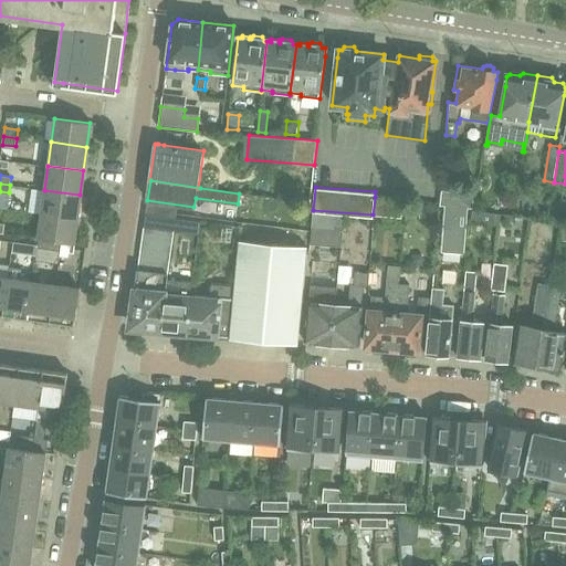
[(76,219),(80,195),(44,190),(41,213),(76,219)]
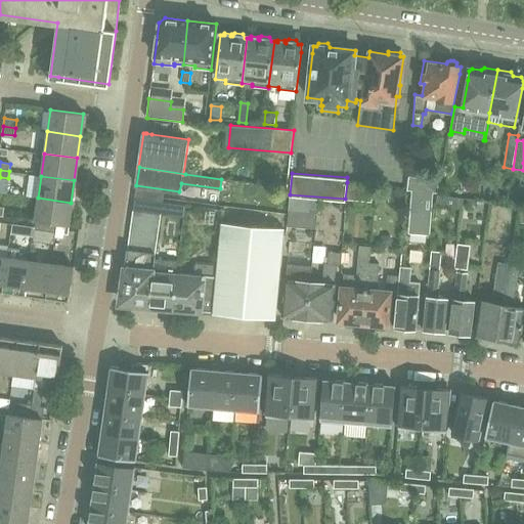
[(408,232),(430,234),(432,192),(438,193),(440,181),(408,176),(406,190),(411,191),(408,232)]
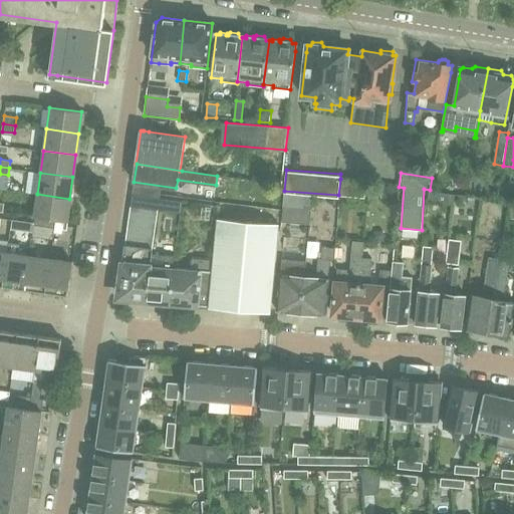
[(429,191),(427,202),(451,205),(452,195),(429,191)]
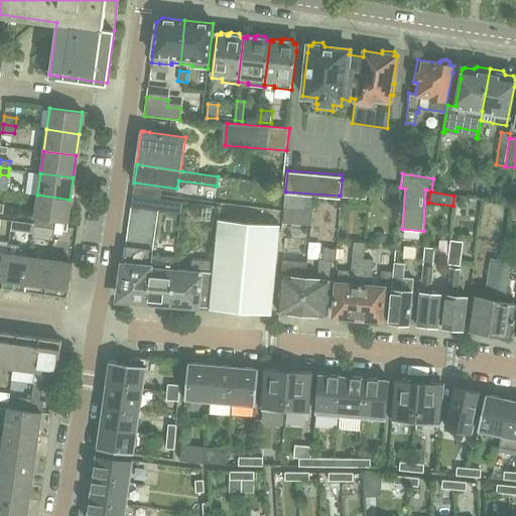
[(132,192),(131,206),(156,209),(180,212),(181,198),(132,192)]
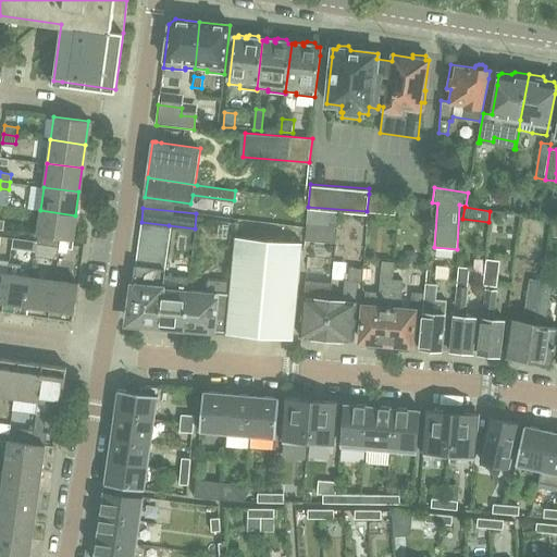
[(305,224),(336,226),(337,211),(307,209),(305,224)]
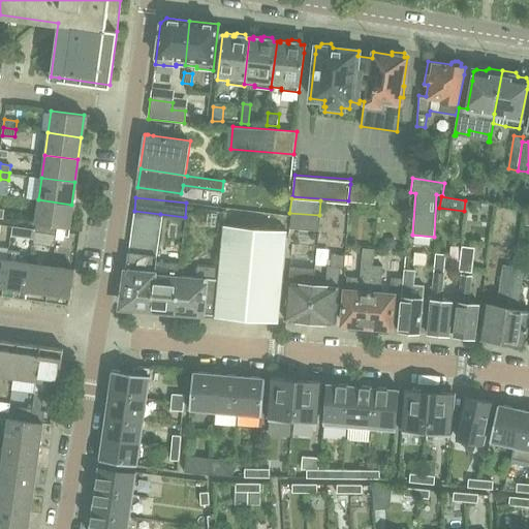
[(68,226),(71,205),(38,199),(35,222),(56,225),(68,226)]
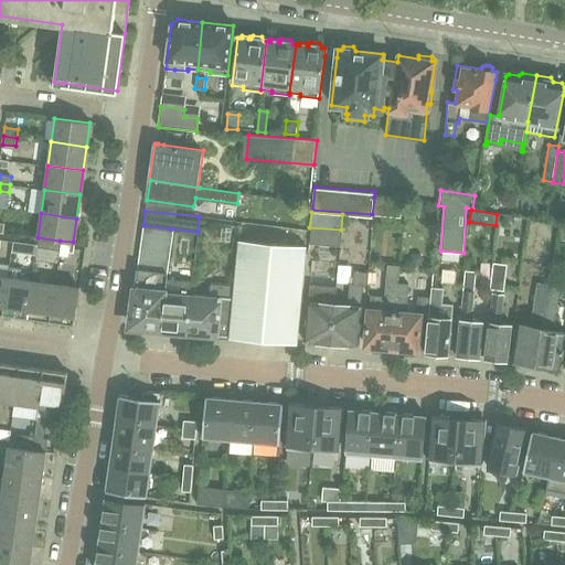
[(144,225),(141,240),(170,243),(171,228),(144,225)]
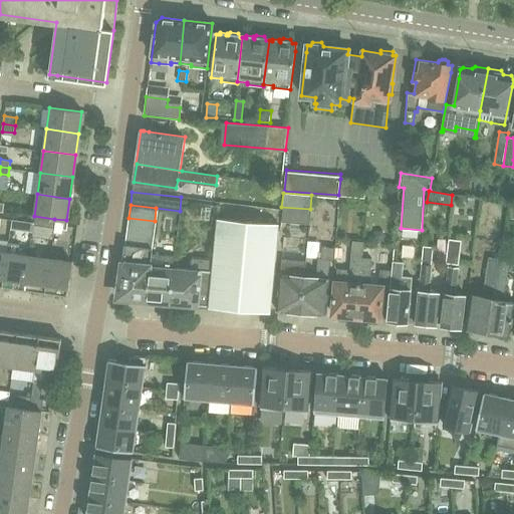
[(34,216),(33,223),(32,231),(33,231),(33,226),(53,228),(54,219),(34,216)]
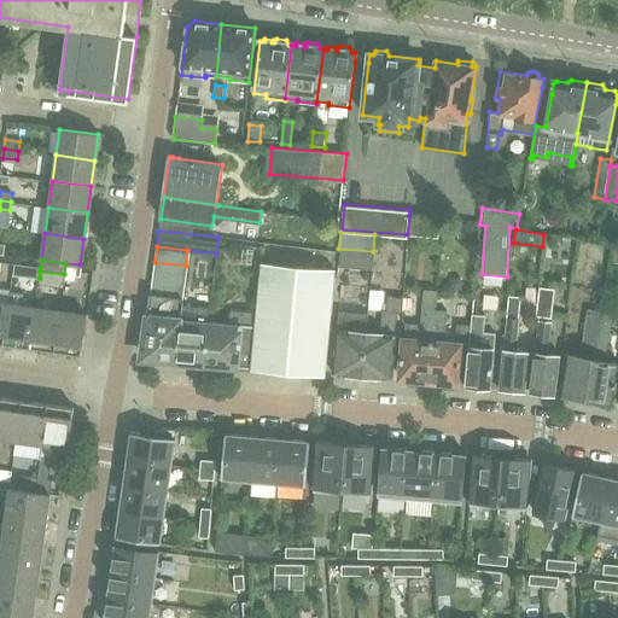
[(155,262),(152,277),(184,280),(186,266),(155,262)]
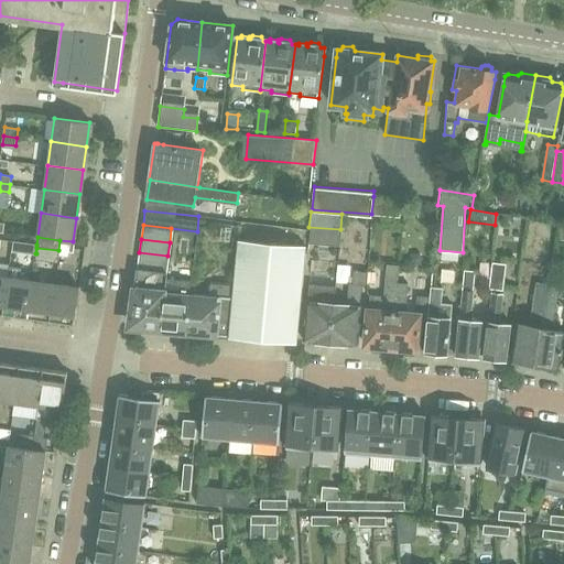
[(60,240),(58,250),(60,250),(60,256),(68,257),(68,252),(72,252),(73,241),(60,240)]
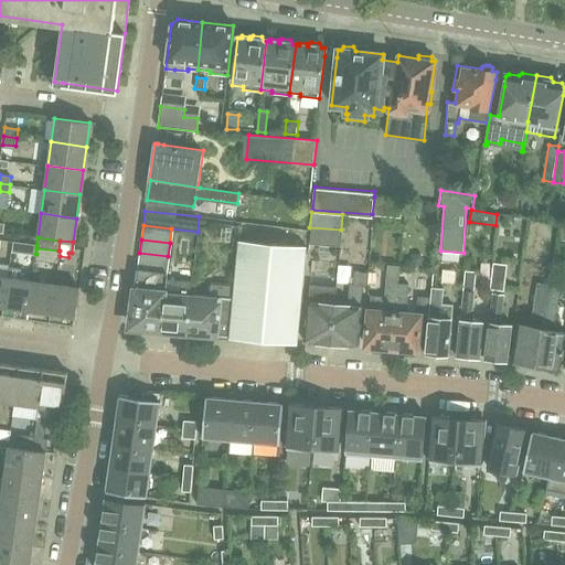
[(230,338),(230,339),(296,345),(297,340),(307,248),(291,246),(263,244),(246,242),(240,241),(235,285),(233,298),(230,338)]
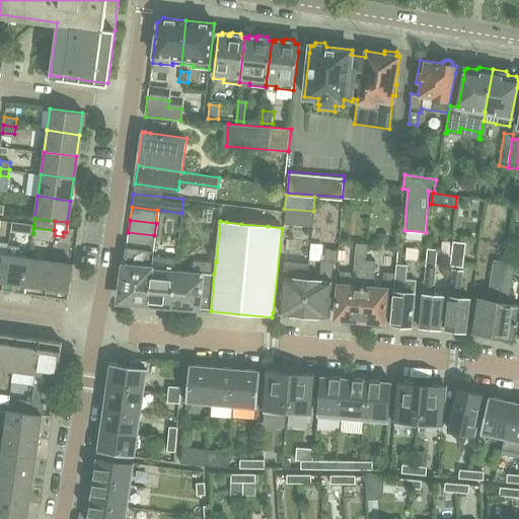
[(33,225),(21,223),(20,231),(32,233),(33,225)]
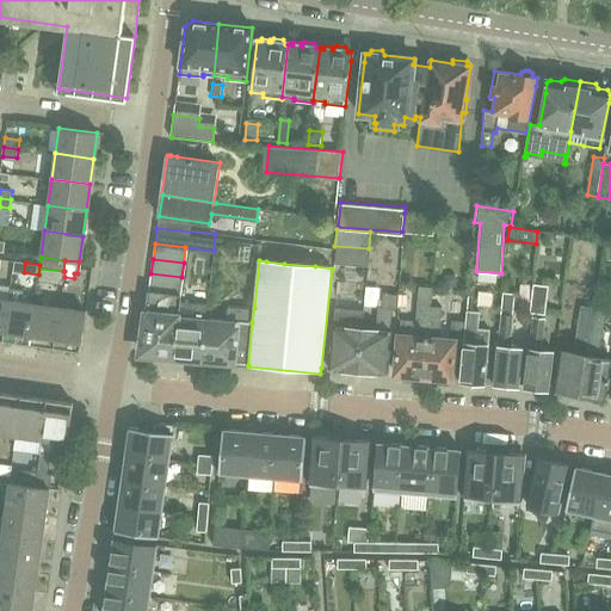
[(180,296),(181,277),(150,273),(148,292),(180,296)]
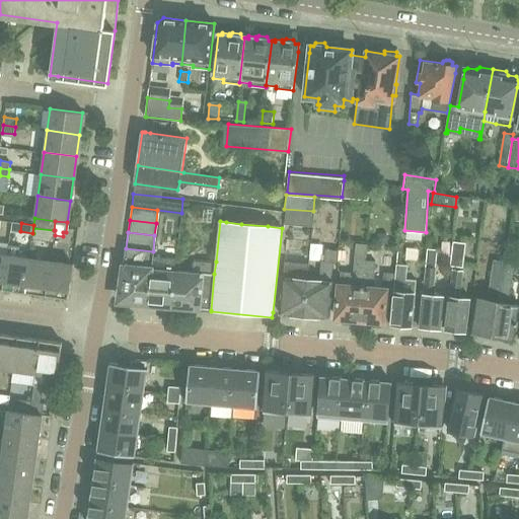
[(341,272),(337,317),(339,317),(340,321),(349,322),(352,318),(360,319),(365,261),(366,244),(357,243),(354,273),(341,272)]
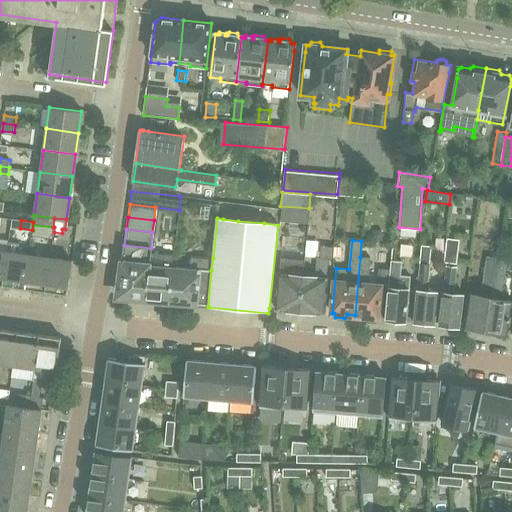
[(3,284),(24,287),(29,254),(18,253),(20,243),(8,241),(7,251),(3,284)]
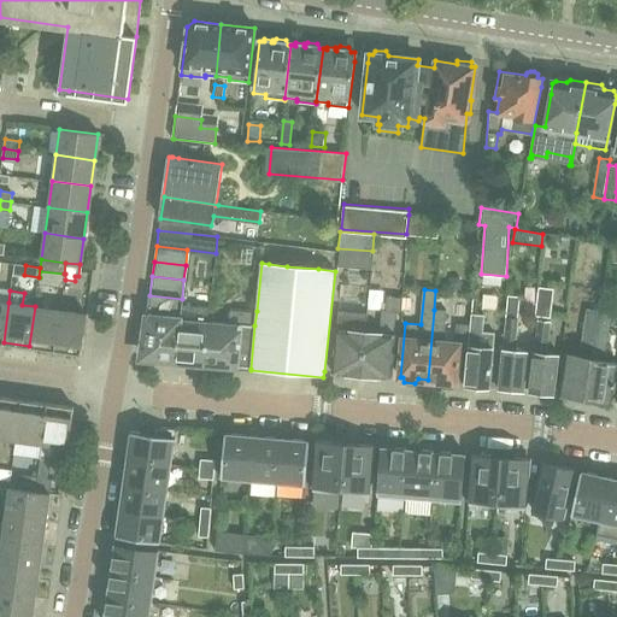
[(181,317),(181,304),(182,299),(150,295),(142,353),(146,359),(147,359),(147,360),(159,362),(159,359),(175,360),(178,317),(181,317)]
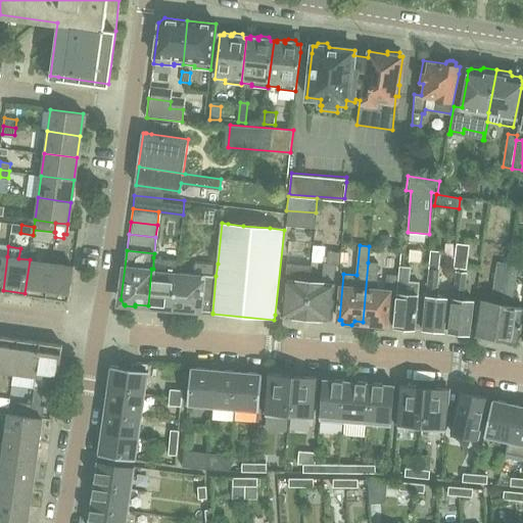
[(321,283),(310,282),(306,318),(310,318),(311,321),(317,322),(320,319),(332,320),(336,272),(336,265),(340,266),(341,252),(328,250),(327,263),(324,262),(321,283)]
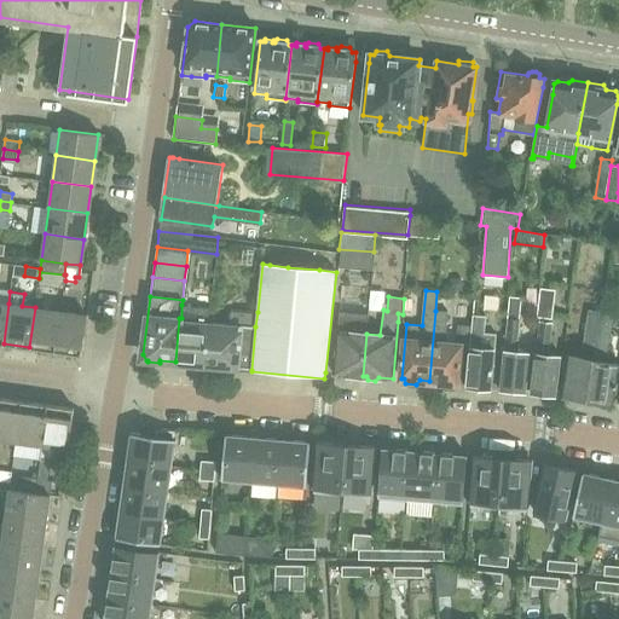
[(522,392),(526,392),(530,352),(518,351),(521,319),(520,319),(521,298),(510,296),(501,388),(513,389),(516,393),(521,393),(522,392)]
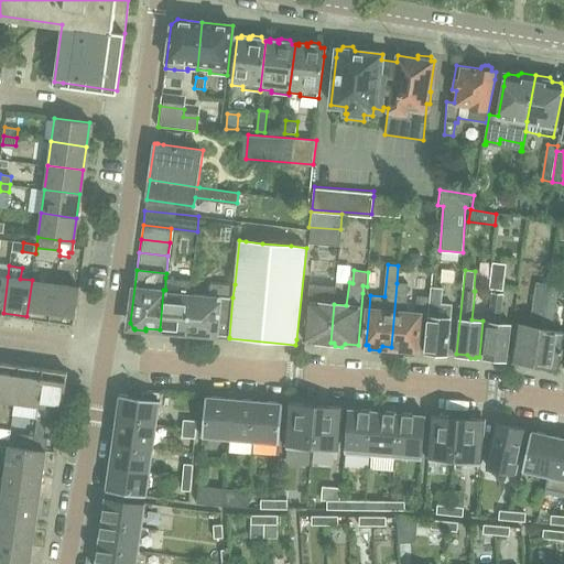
[(163,290),(160,329),(163,331),(163,332),(174,334),(174,332),(186,333),(190,293),(191,280),(165,278),(165,290),(163,290)]
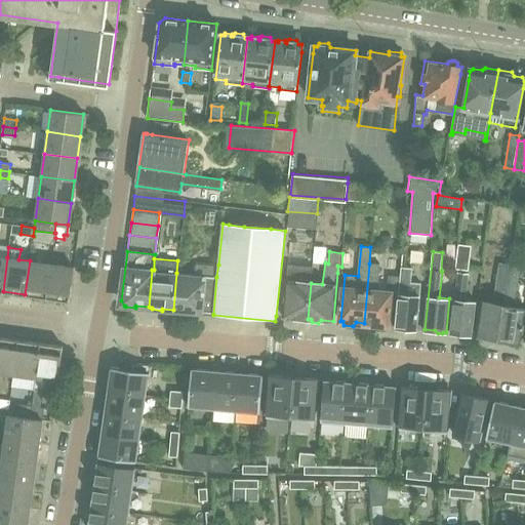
[(25,294),(46,297),(50,264),(30,260),(25,294)]
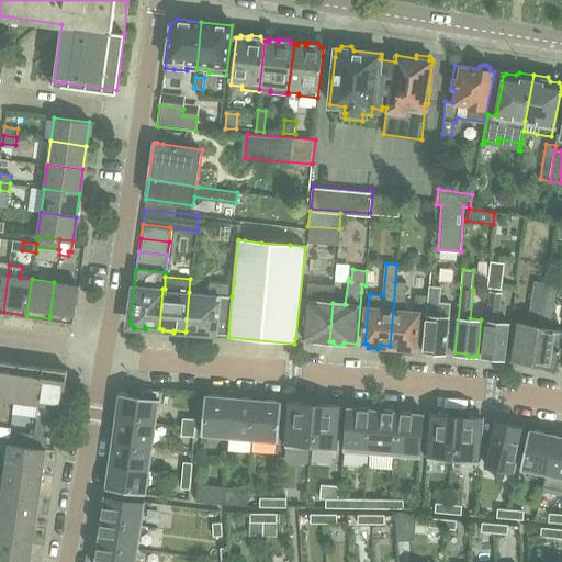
[(189,292),(186,332),(190,332),(190,334),(201,335),(201,333),(228,336),(232,296),(234,283),(210,281),(209,294),(189,292)]
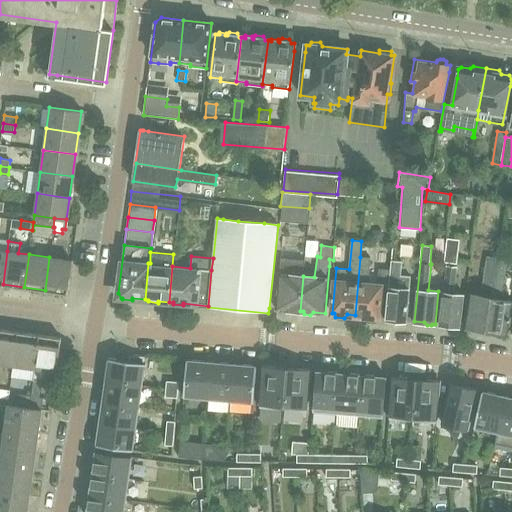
[(486,330),(495,274),(498,258),(487,256),(480,296),(469,294),(464,327),(486,330)]
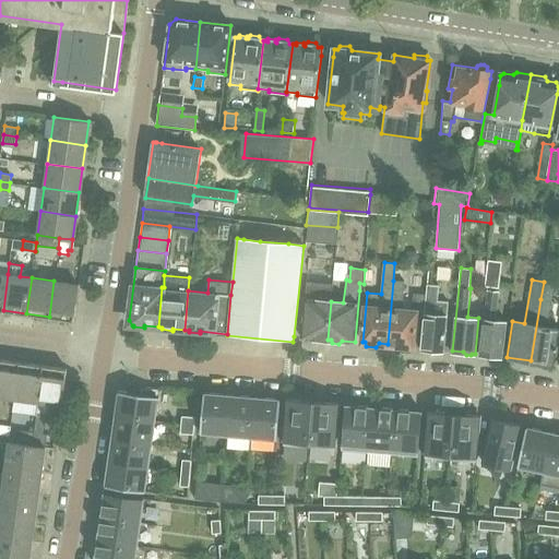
[(72,320),(76,284),(54,281),(49,317),(72,320)]
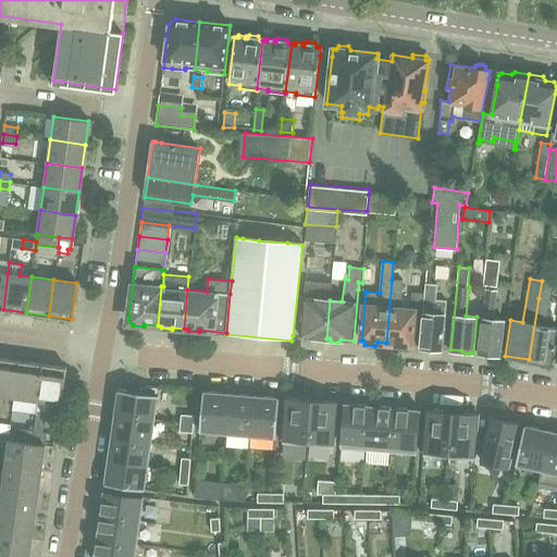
[(415,313),(423,313),(424,295),(412,294),(410,310),(400,309),(404,281),(392,280),(386,343),(396,344),(398,348),(407,349),(409,345),(411,345),(415,313)]
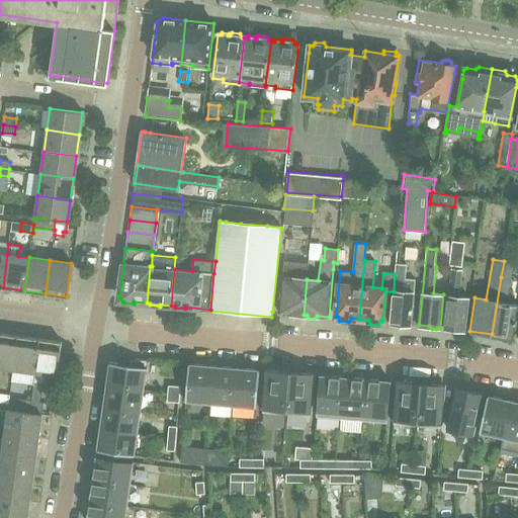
[(284,261),(278,312),(292,314),(293,317),(299,317),(301,315),(304,315),(307,279),(308,274),(309,263),(284,261)]
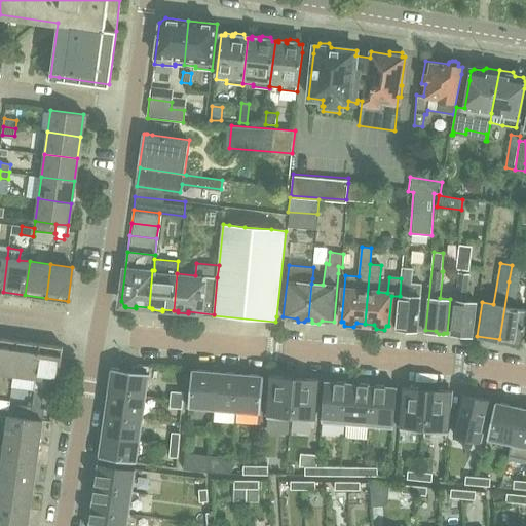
[(522,266),(512,265),(509,282),(499,339),(509,341),(510,343),(516,344),(519,342),(522,342),(525,315),(525,308),(516,307),(520,283),(522,266)]
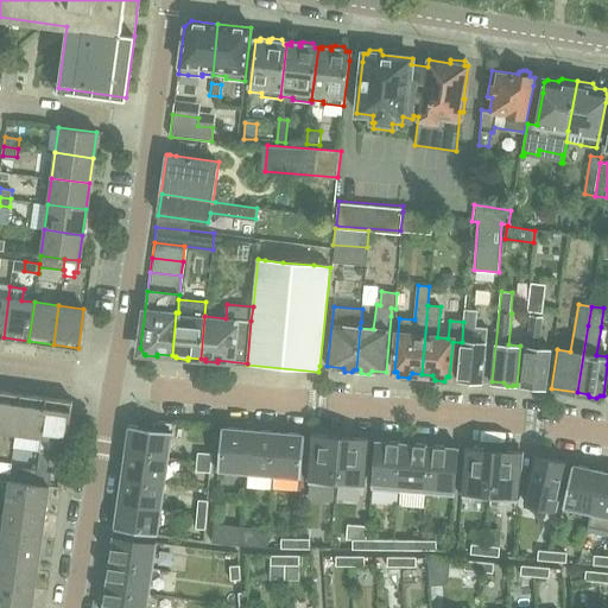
[(463,322),(462,342),(458,379),(470,380),(473,384),(477,384),(480,381),(482,381),(487,328),(475,328),(476,310),(464,309),(463,322)]
